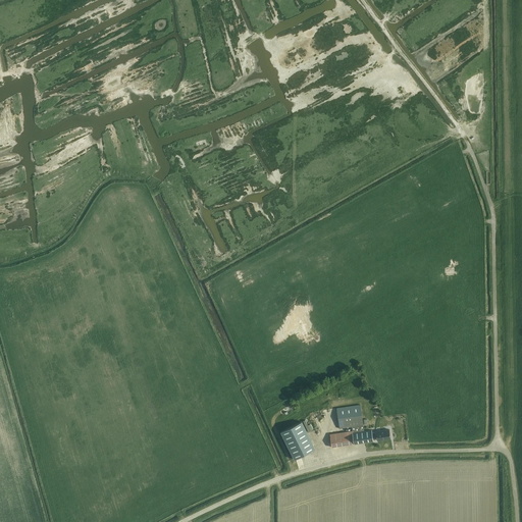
[(364,429),(360,405),(336,408),(340,428),(352,426),(353,431),(364,429)]
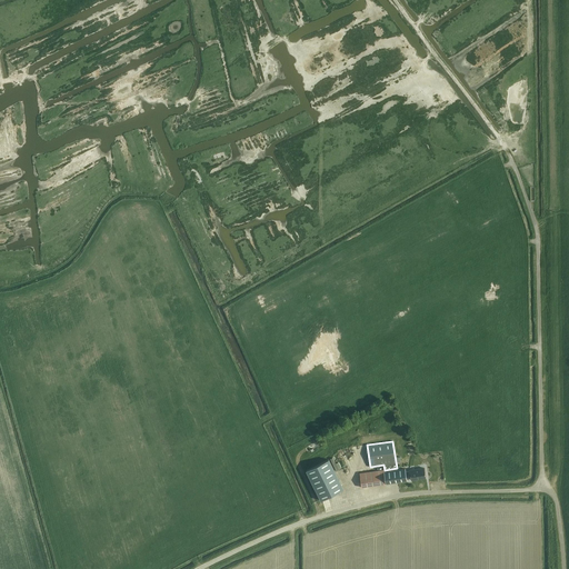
[(408,456),(415,455),(412,441),(406,442),(408,456)]
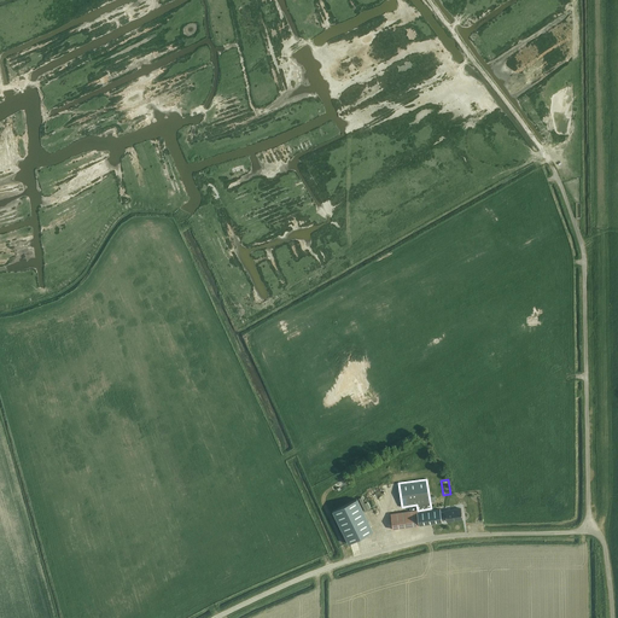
[(349,543),(373,531),(357,499),(332,511),(349,543)]
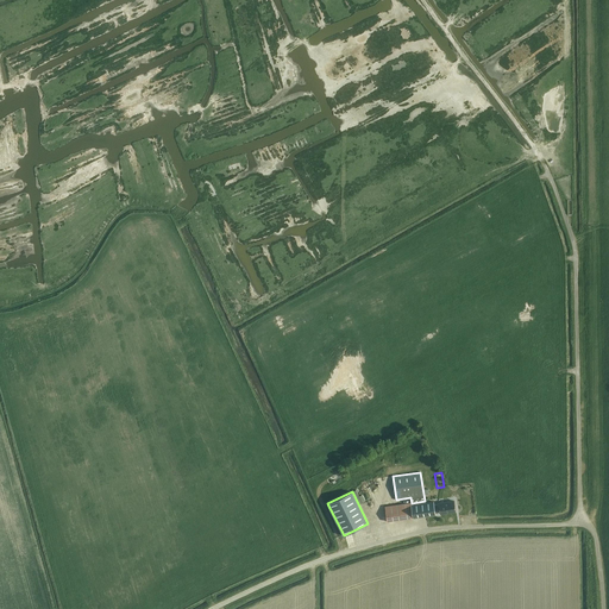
[(414,518),(435,514),(435,512),(434,506),(434,502),(425,503),(425,501),(412,503),(414,518)]
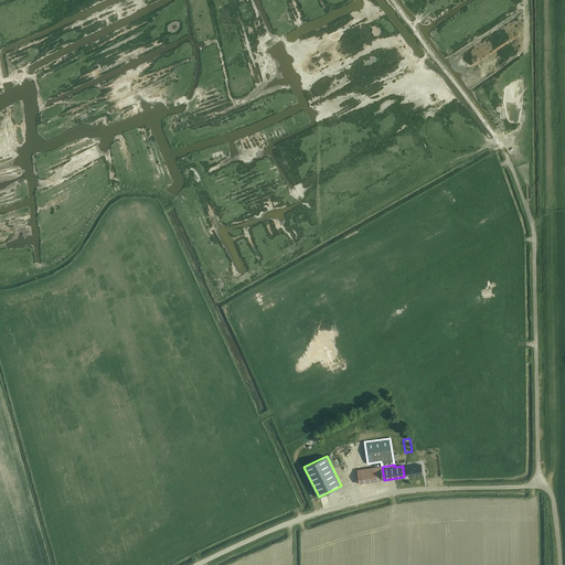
[(422,466),(403,469),(404,475),(408,473),(409,478),(423,476),(422,466)]
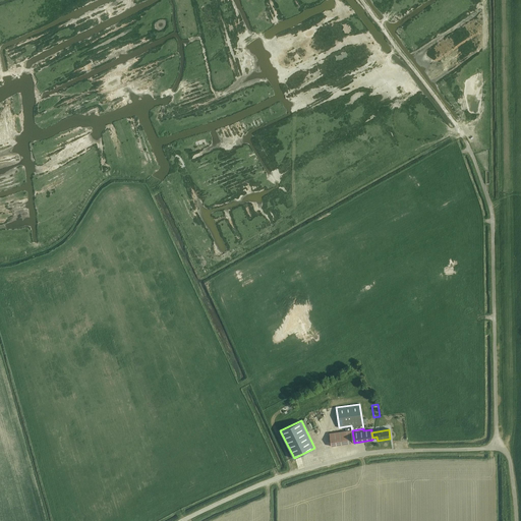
[(354,443),(352,430),(330,433),(331,446),(354,443)]
